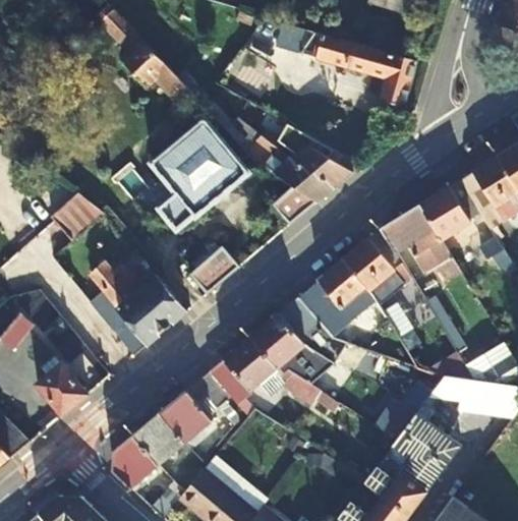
[(365,0),(364,6),(400,15),(403,0),(365,0)]
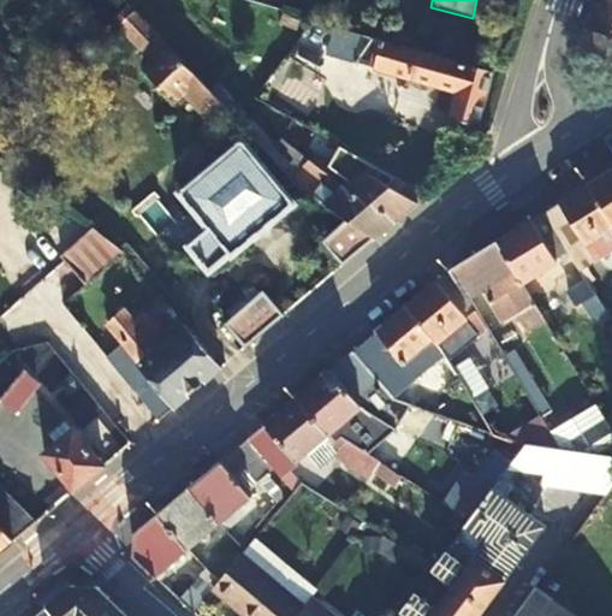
[(611,0),(600,0),(592,28),(611,34),(611,0)]
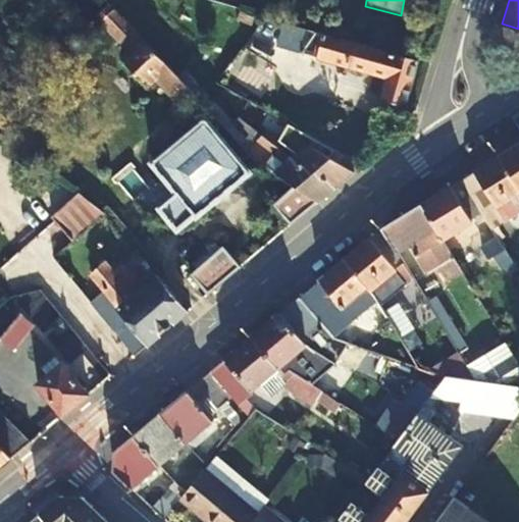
[(192,95),(112,10),(99,22),(127,53),(119,61),(146,90),(154,82),(177,107),(192,95)]
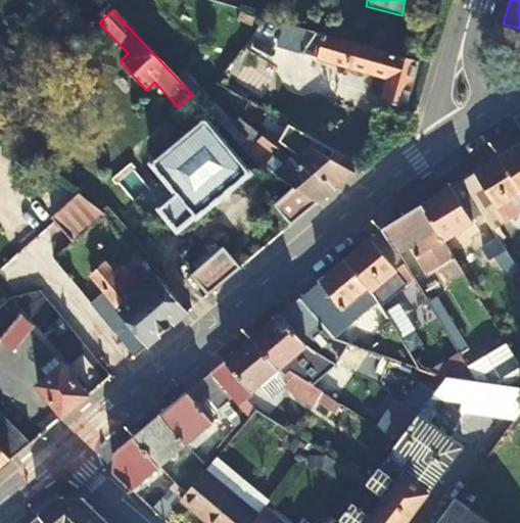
[(294,35),(296,26),(265,16),(260,25),(294,35)]
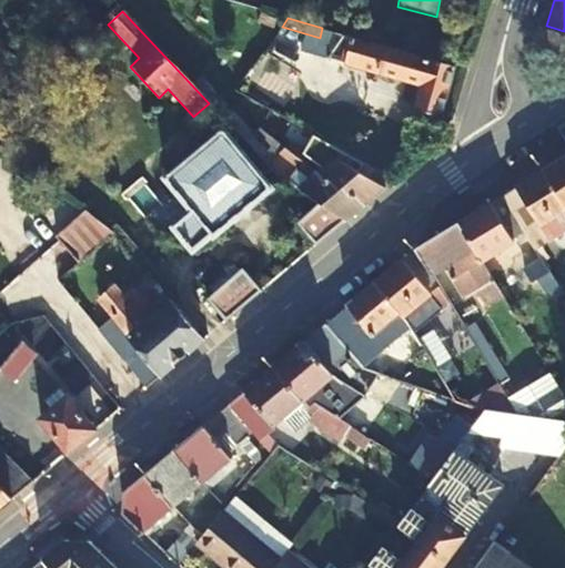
[(322,28),(320,38),(315,52),(328,56),(329,58),(377,72),(376,75),(384,81),(392,83),(401,83),(402,80),(421,85),(414,110),(440,118),(453,67),(322,28)]
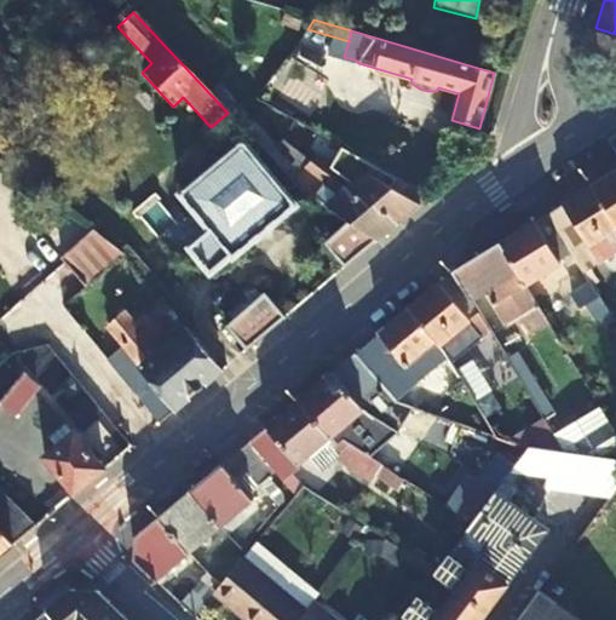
[(240,126),(231,118),(223,125),(230,133),(240,126)]
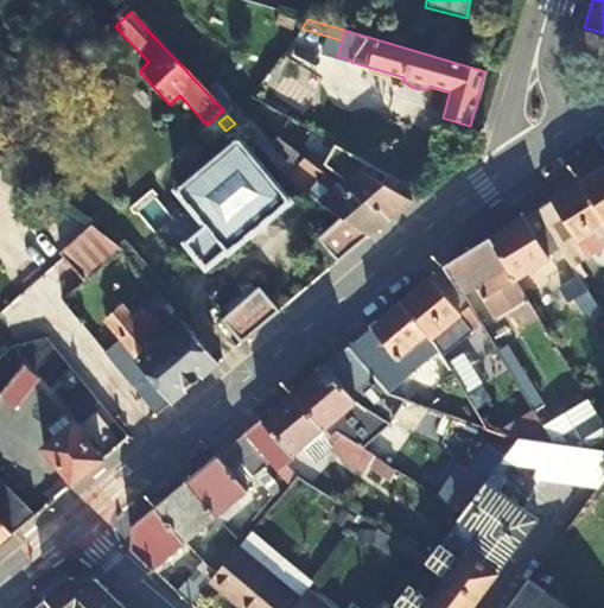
[(291,203),(236,138),(172,191),(192,214),(184,221),(190,227),(176,239),(203,271),(224,253),(227,255),(291,203)]
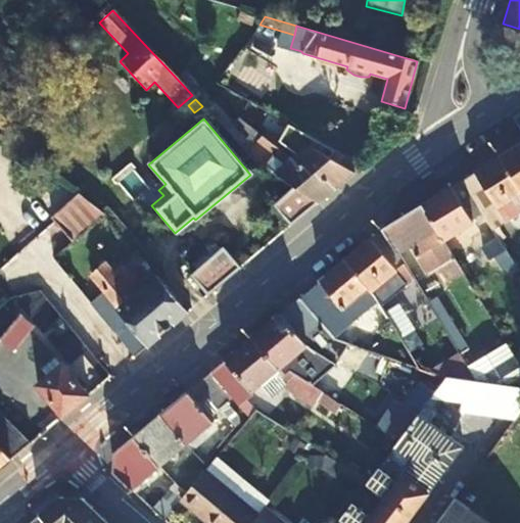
[(268,141),(274,136),(269,132),(264,137),(268,141)]
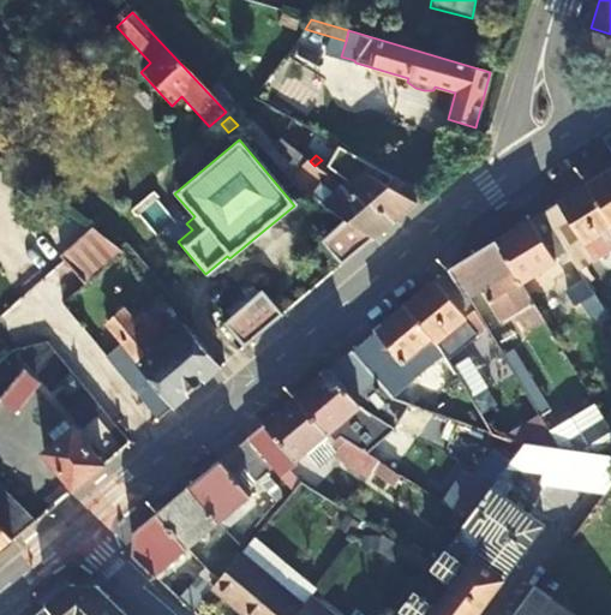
[(336,171),(322,160),(315,166),(307,172),(322,183),(336,171)]
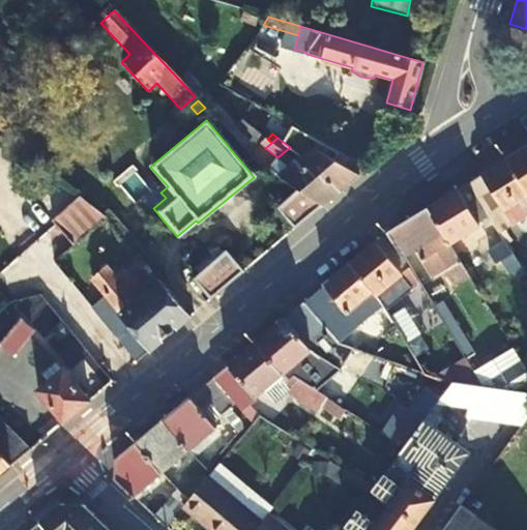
[(271,143),(267,139),(260,145),(265,148),(271,143)]
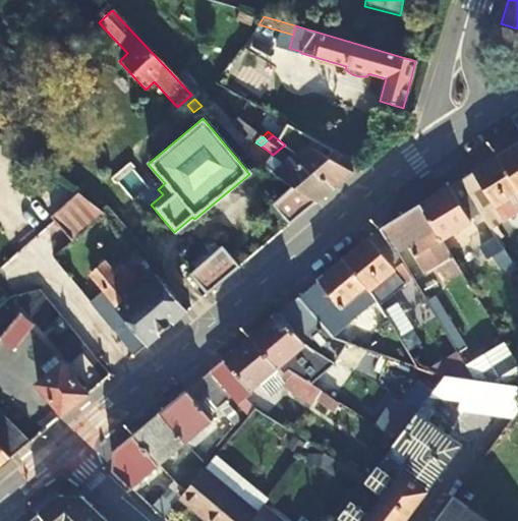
[(298,153),(309,146),(303,140),(292,149),(298,153)]
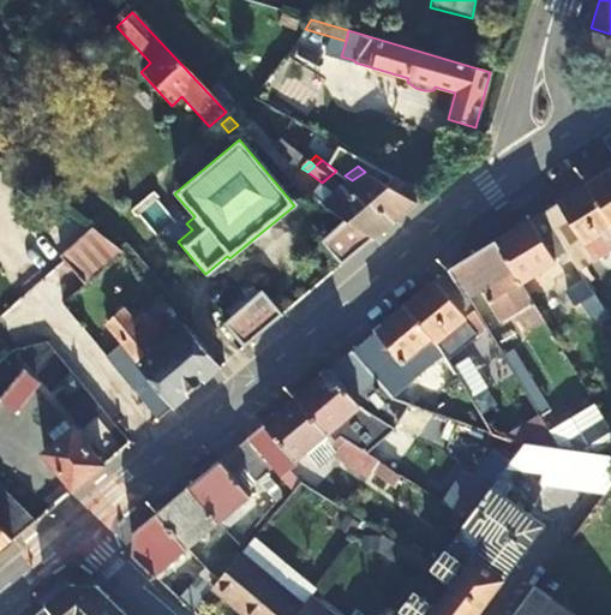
[(610,169),(587,184),(610,221),(610,169)]
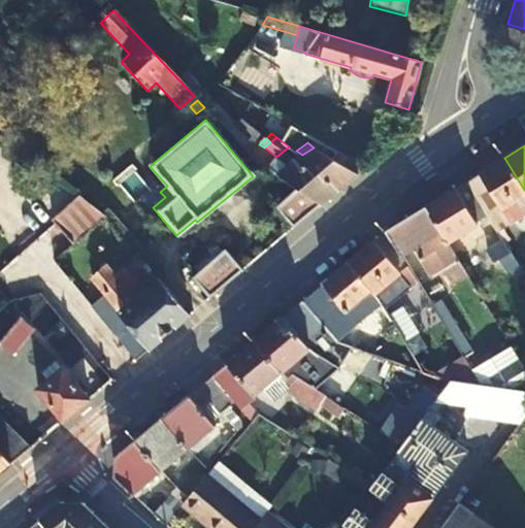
[(289,167),(297,161),(302,155),(296,151),(289,146),(276,157),(289,167)]
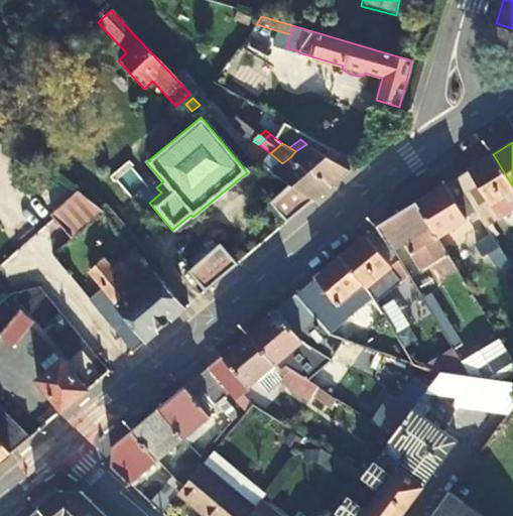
[(295,151),(290,157),(331,185),(347,172),(306,144),(295,151)]
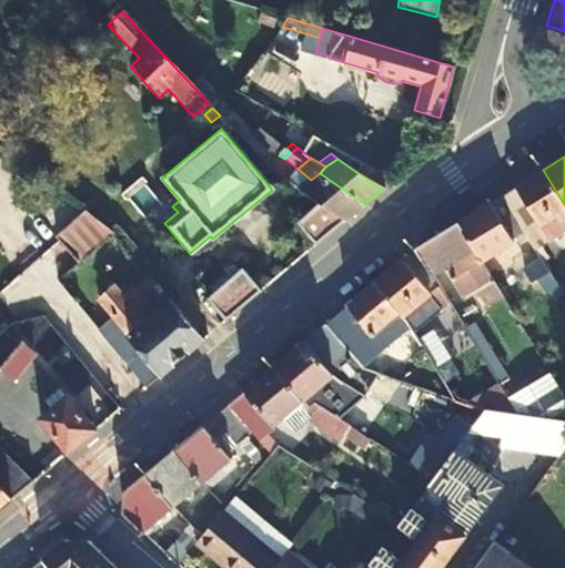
[(564,209),(564,204),(543,170),(516,188),(540,224),(564,209)]
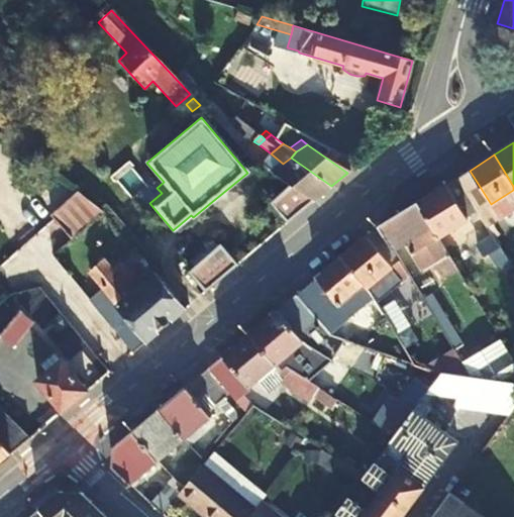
[(273,173),(290,184),(313,202),(331,186),(291,158),(283,164),(273,173)]
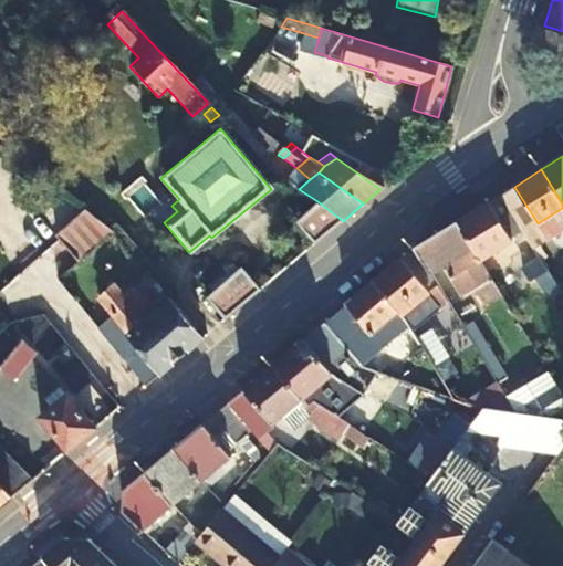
[(499,196),(521,229),(522,232),(538,223),(514,187),(499,196)]
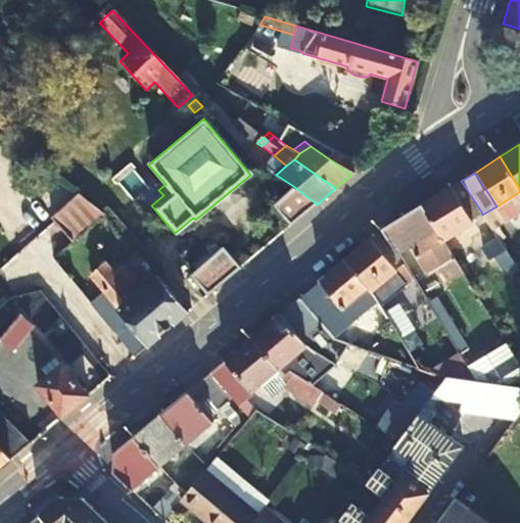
[(421,205),(443,240),(474,223),(471,218),(481,211),(461,181),(421,205)]
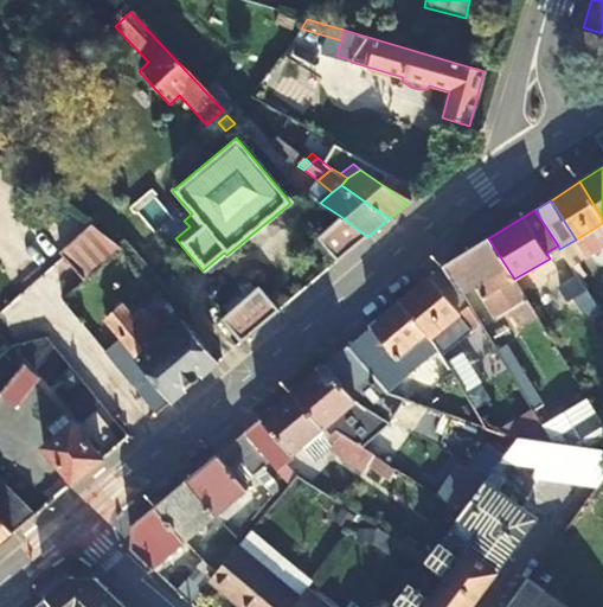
[(367,237),(340,216),(313,237),(335,263),(367,237)]
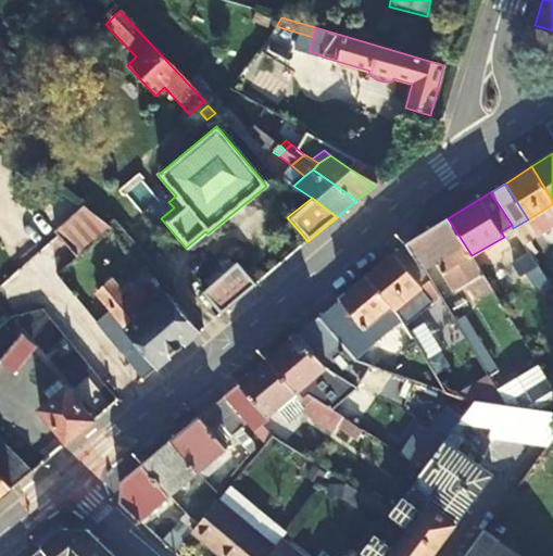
[(110,229),(82,210),(53,234),(59,239),(76,258),(110,229)]
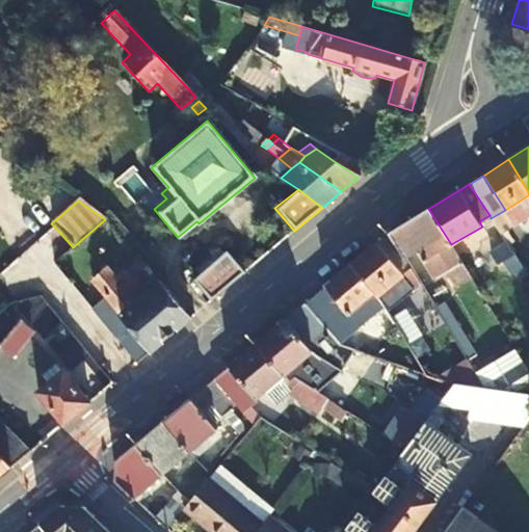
[(389,234),(404,259),(419,251),(435,280),(446,272),(455,287),(472,276),(451,244),(428,209),(389,234)]
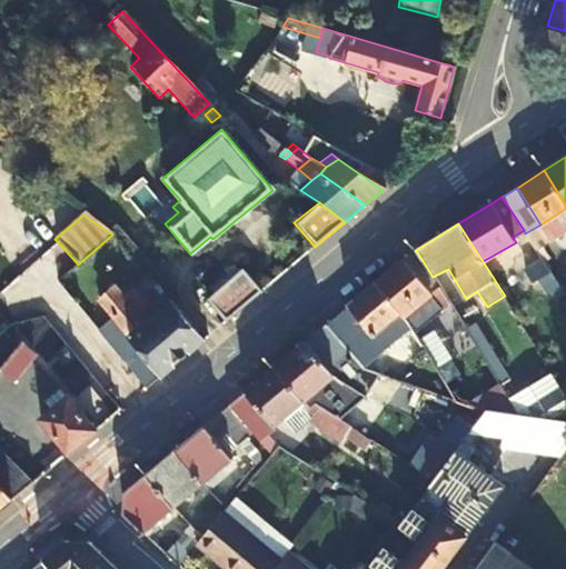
[(376,283),(404,316),(430,293),(427,288),(435,280),(433,277),(416,250),(376,283)]
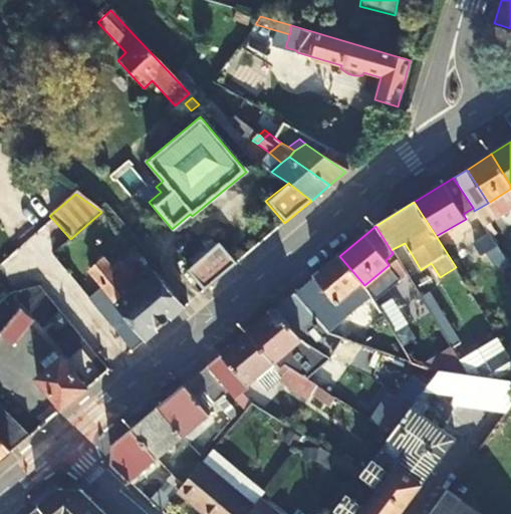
[(495,245),(488,233),(472,243),(479,255),(495,245)]
